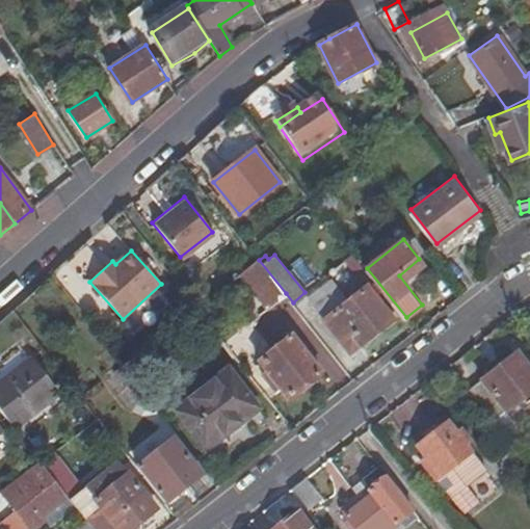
[(267,308),(286,293),(259,260),(258,259),(240,273),(266,306),(267,308)]
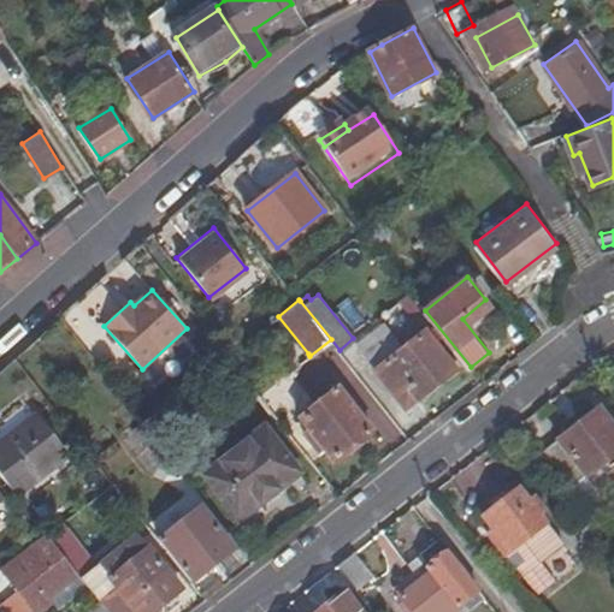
[(456,366),(426,327),(375,368),(405,406),(456,366)]
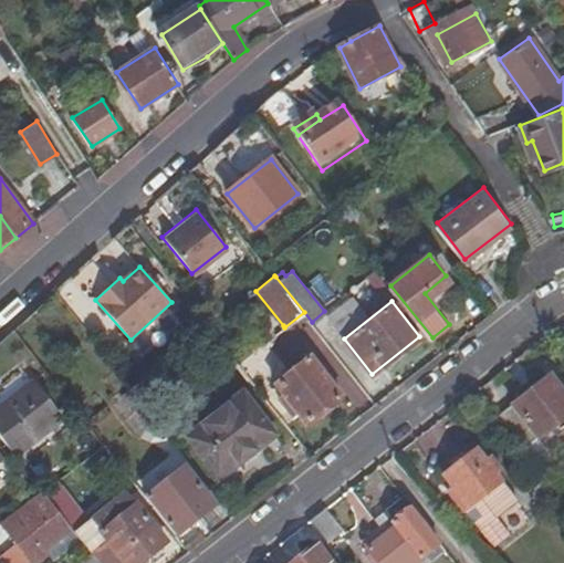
[(327,319),(341,333),(355,320),(342,305),(327,319)]
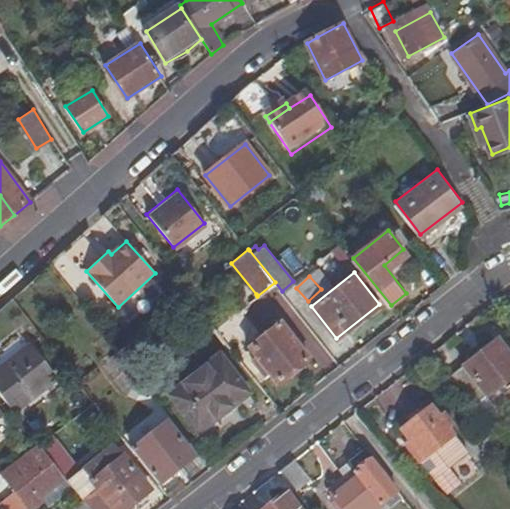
[(245,306),(240,299),(225,311),(230,318),(245,306)]
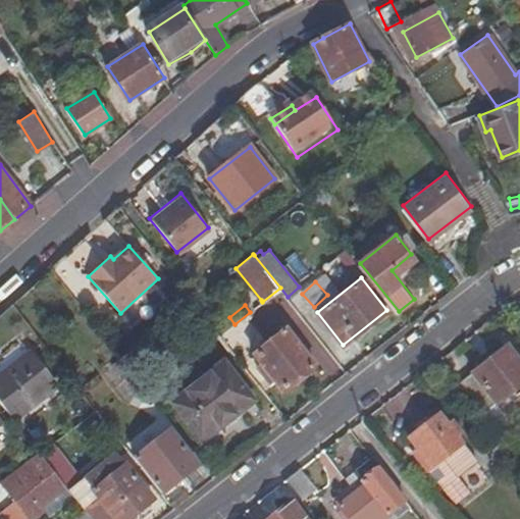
[(313,365),(283,327),(253,352),(261,362),(256,365),(266,377),(270,374),(282,390),(313,365)]
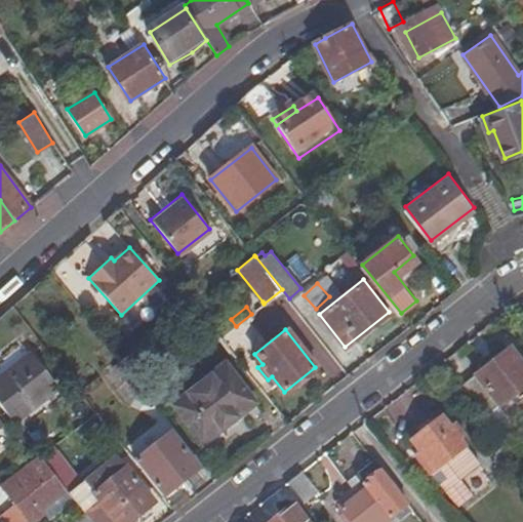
[(465,388),(489,419),(503,409),(522,393),(522,363),(512,351),(465,388)]
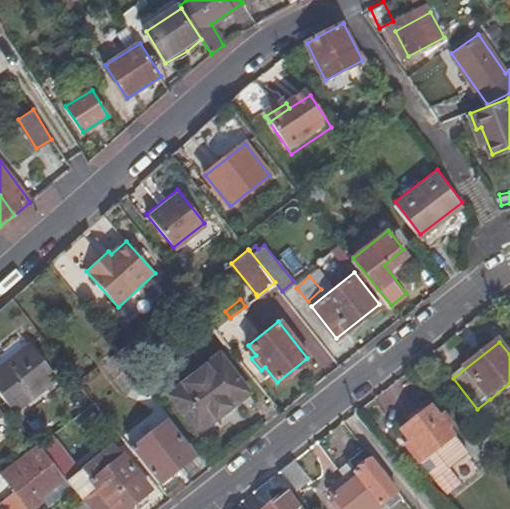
[(0,397),(12,412),(54,379),(28,346),(0,368),(0,397)]
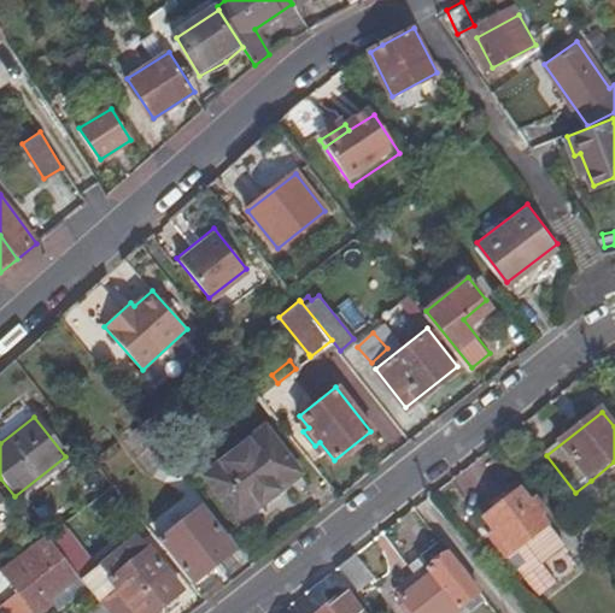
[(299,471),(264,425),(201,475),(236,520),(299,471)]
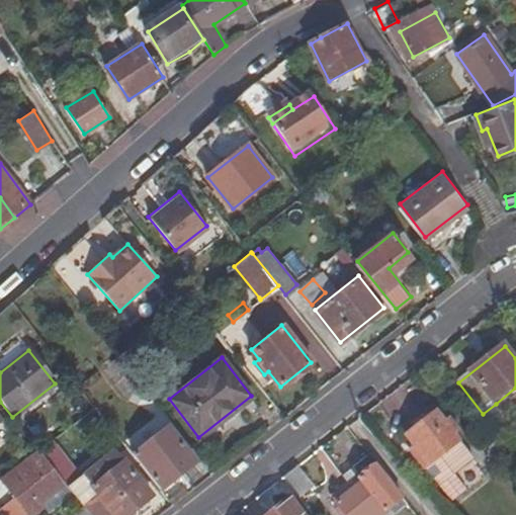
[(146,398),(159,417),(164,413),(150,395),(146,398)]
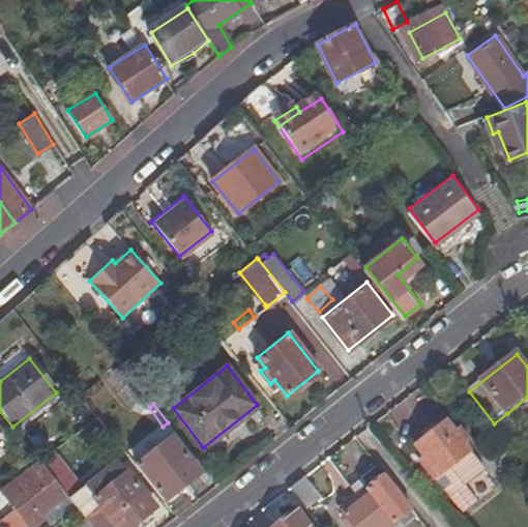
[(494,423),(505,439),(519,428),(507,413),(494,423)]
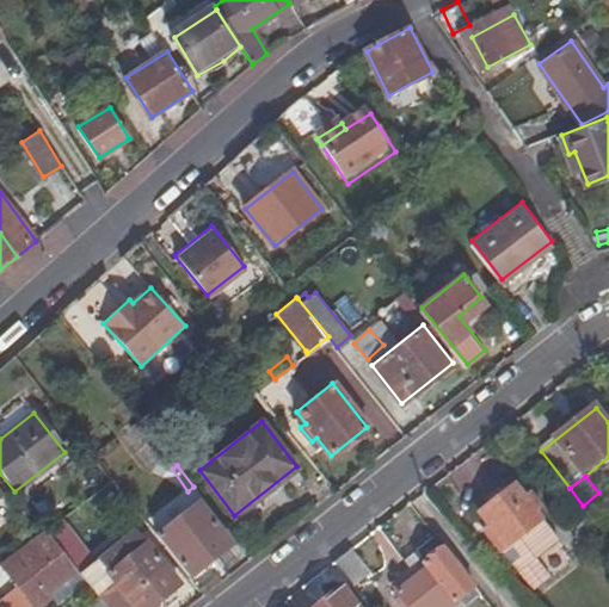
[(485,528),(533,592),(551,577),(535,558),(559,540),(536,512),(542,507),(531,493),(526,497),(514,482),(502,491),(496,496),(490,502),(478,512),(490,525),(485,528)]
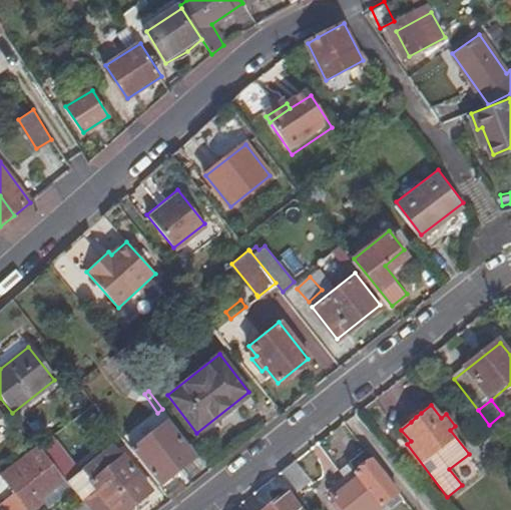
[(421,413),(419,410),(408,419),(411,422),(416,417),(421,413)]
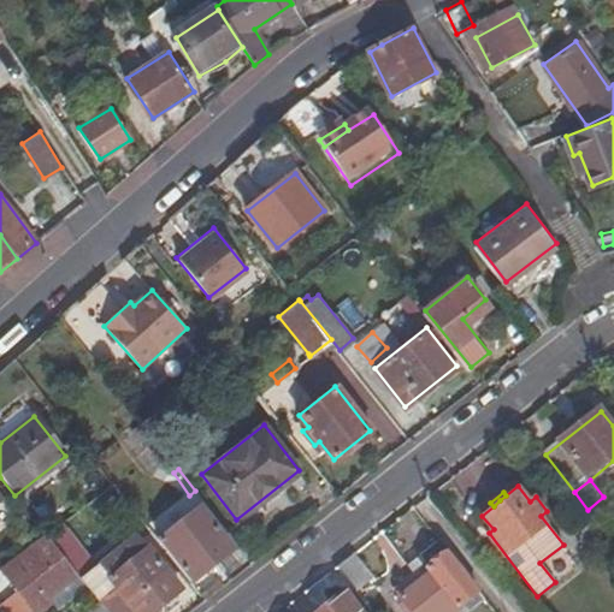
[(157,539),(189,581),(232,547),(199,506),(157,539)]
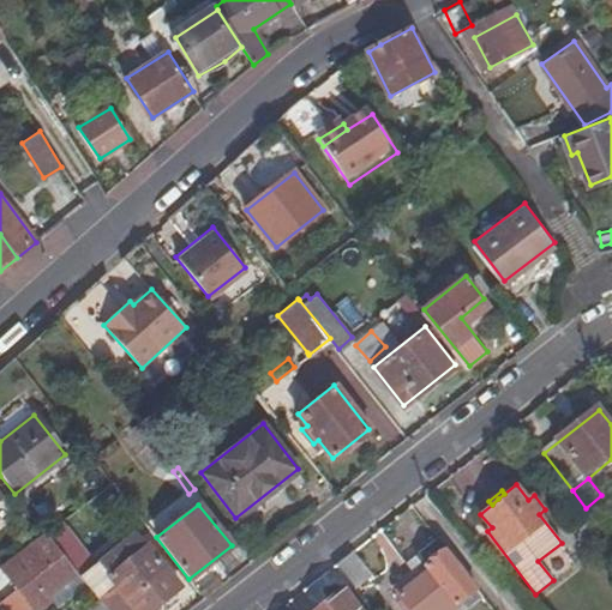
[(60,553),(75,542),(60,524),(47,535),(60,553)]
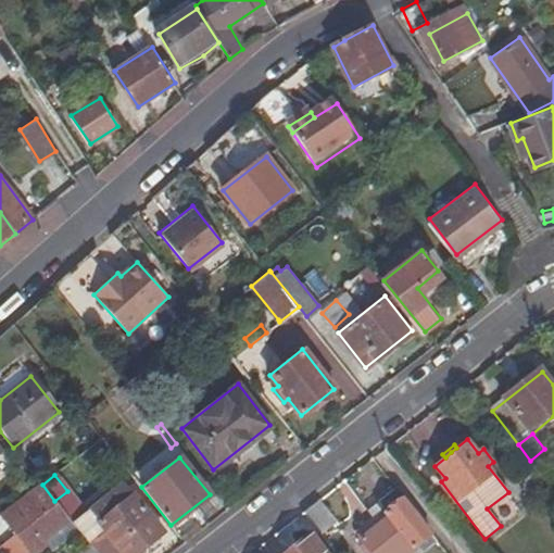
[(87,508),(105,532),(89,545),(91,547),(96,552),(136,552),(163,532),(122,481),(87,508)]
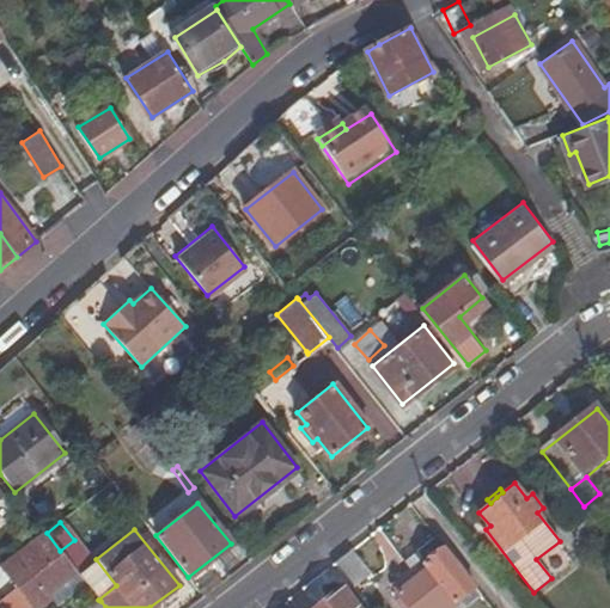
[(47,533),(44,530),(1,565),(17,585),(0,597),(0,607),(31,607),(34,607),(35,607),(50,596),(47,591),(75,570),(60,551),(47,533)]
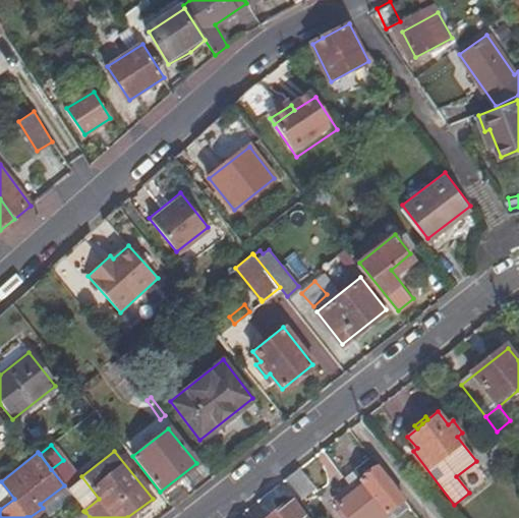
[(387,511),(390,515),(407,502),(380,466),(361,479),(365,484),(387,511)]
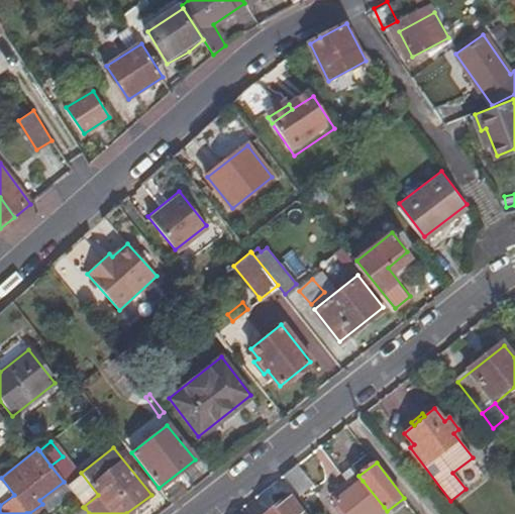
[(299,496),(310,487),(294,466),(282,475),(299,496)]
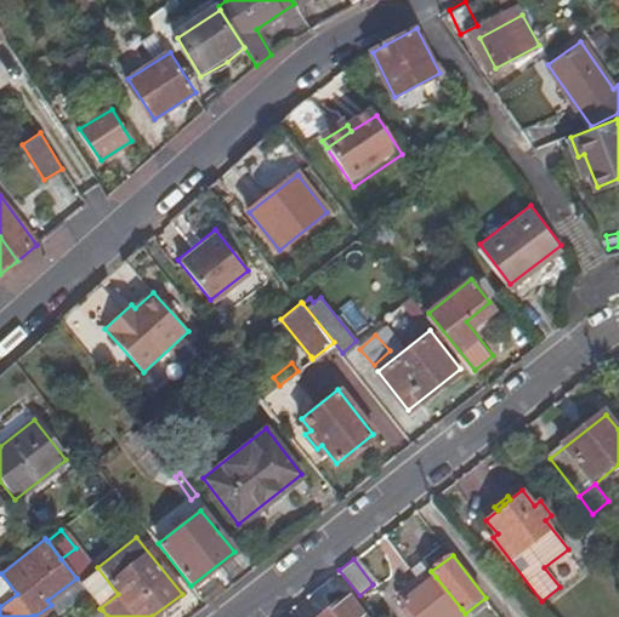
[(449,616),(461,609),(436,577),(405,601),(410,606),(405,610),(412,616),(449,616)]
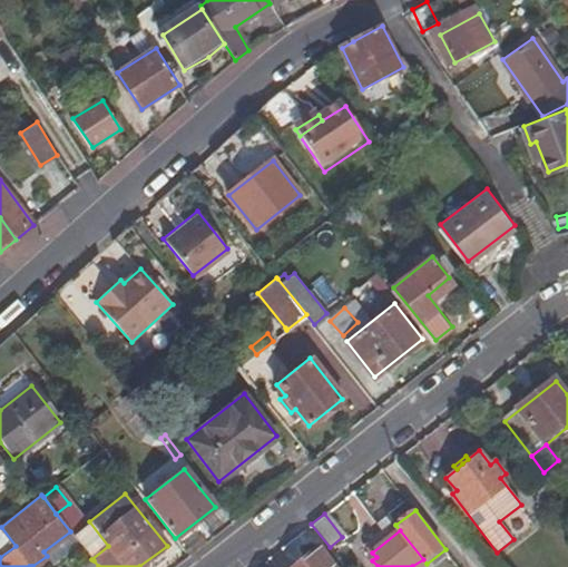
[(292,566),(334,566),(320,547),(292,566)]
